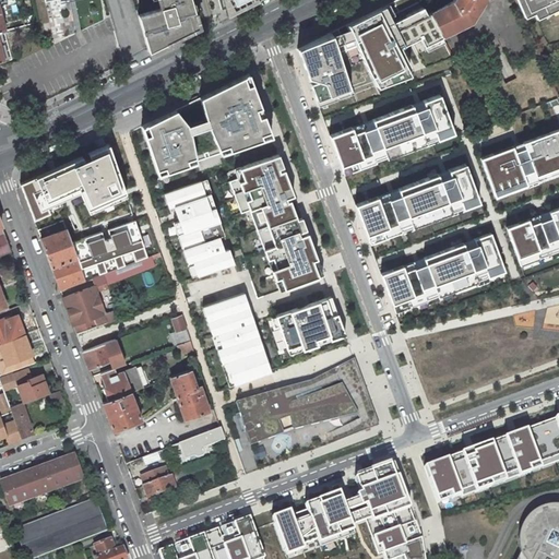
[(18,0),(22,18),(33,14),(28,0),(18,0)]
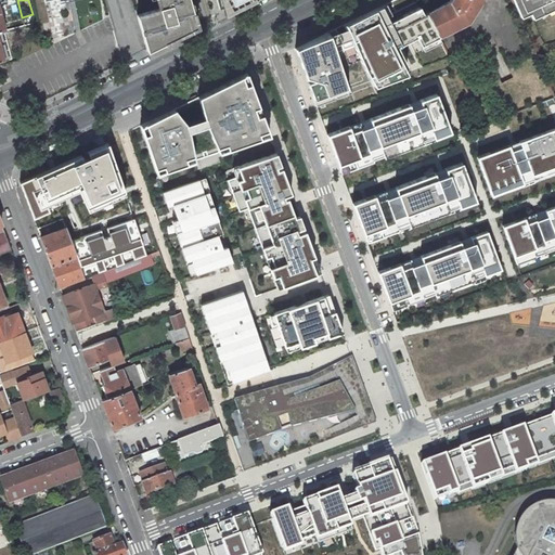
[(156,0),(159,9),(137,14),(147,51),(197,26),(189,0),(156,0)]
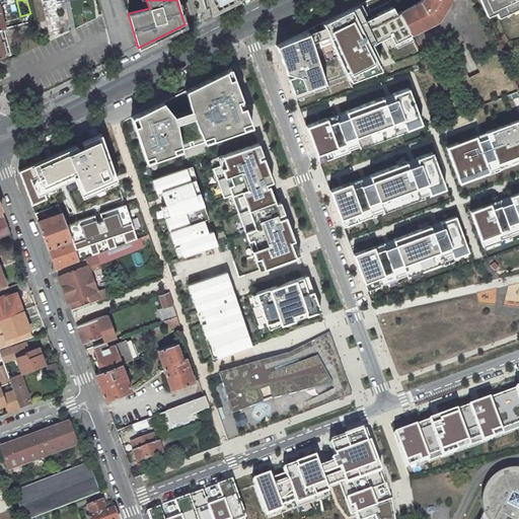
[(201,0),(204,7),(208,6),(210,12),(234,0),(201,0)]
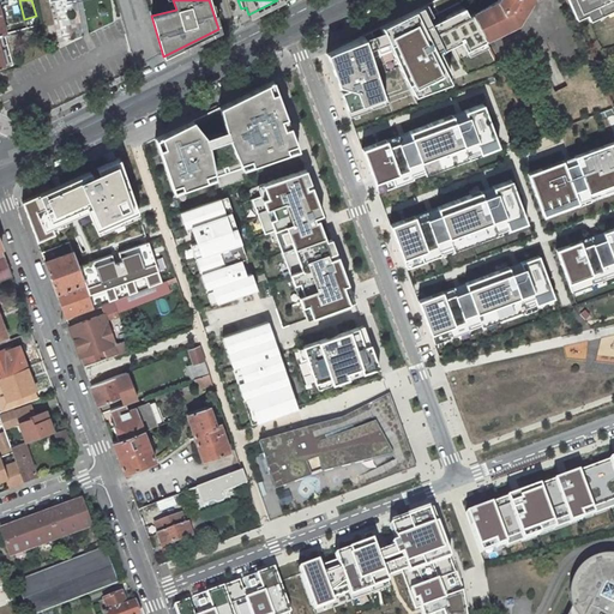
[(462,0),(433,0),(431,1),(437,13),(462,0)]
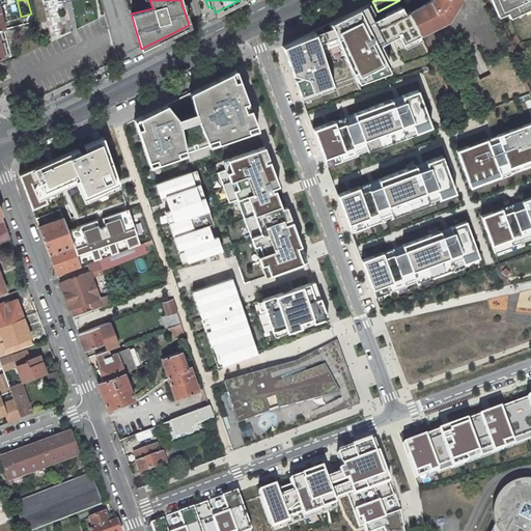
[(429,0),(429,1),(408,12),(419,35),(448,21),(459,0),(429,0)]
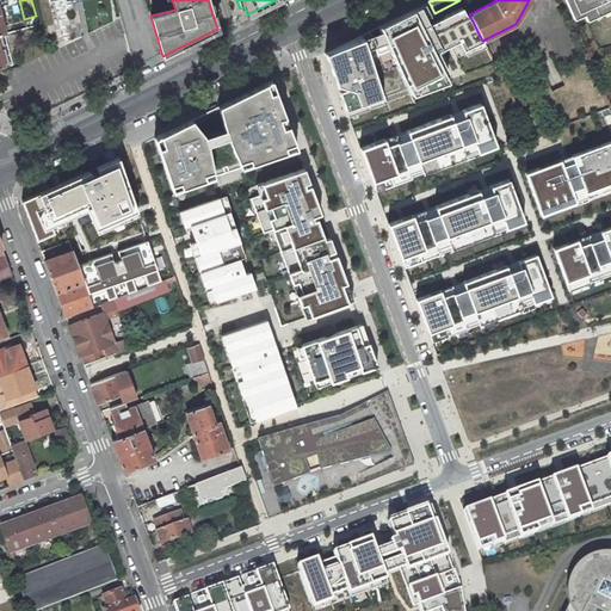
[(610,0),(563,0),(569,12),(580,7),(582,13),(585,17),(594,12),(596,14),(610,6),(610,0)]
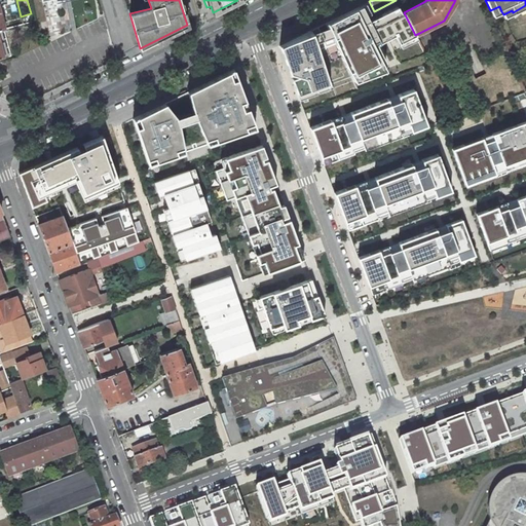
[(334,42),(353,80),(385,69),(377,53),(380,52),(376,43),(395,34),(399,42),(415,35),(404,12),(401,13),(397,6),(380,14),(381,15),(369,22),(363,8),(341,15),(279,45),(300,100),(332,88),(317,48),(334,42)]
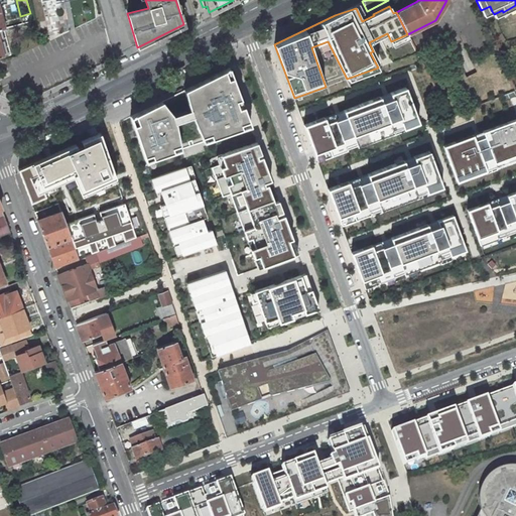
[(490,6),(481,10),(483,15),(492,11),(490,6)]
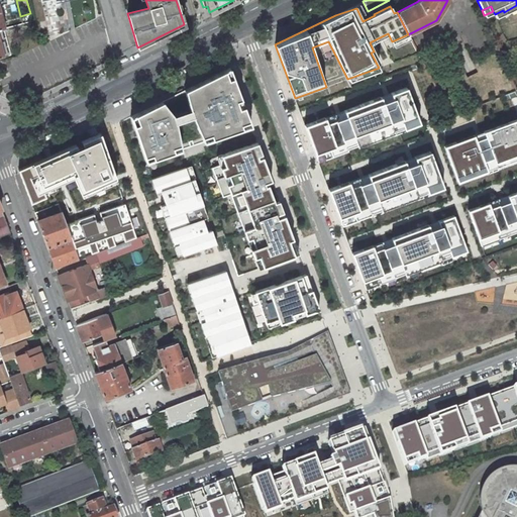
[(20,16),(22,23),(32,21),(30,13),(20,16)]
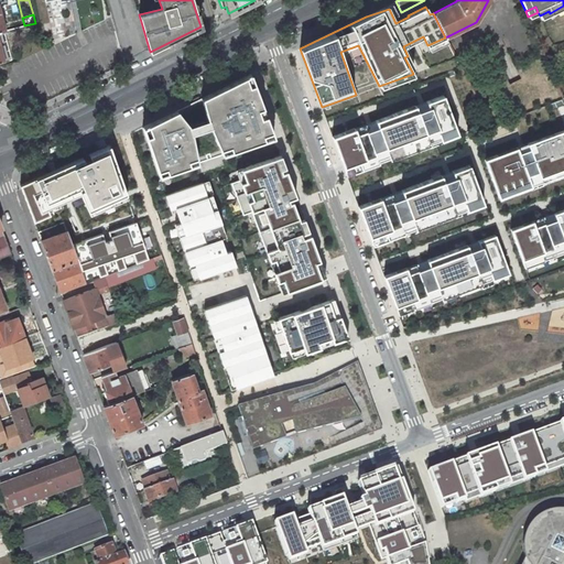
[(142,127),(159,176),(273,137),(250,74),(142,127)]
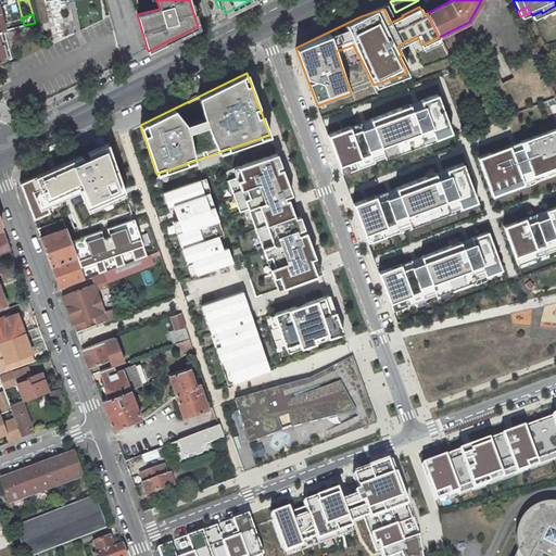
[(327,135),(342,173),(451,133),(437,95),(327,135)]
